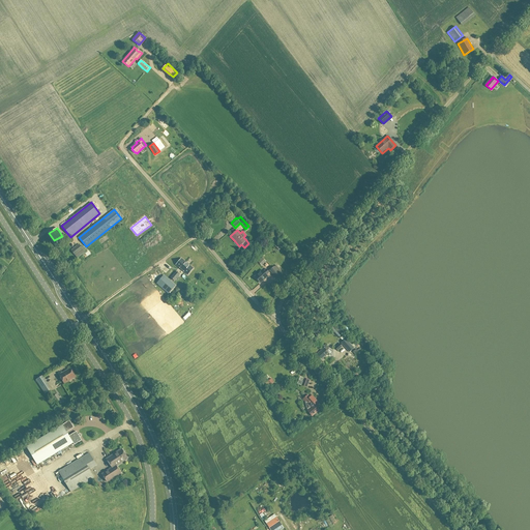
[(85,252),(79,244),(71,251),(77,258),(85,252)]
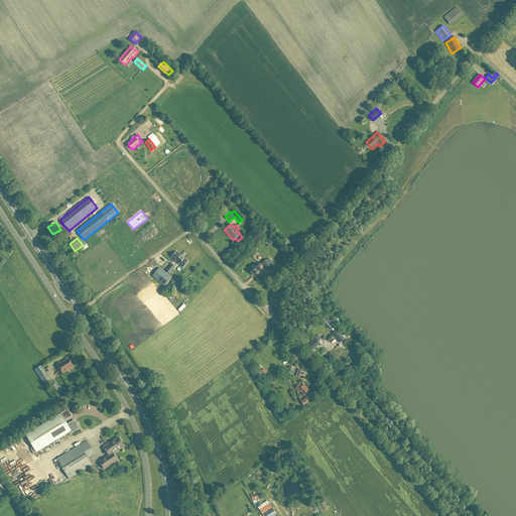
[(187,262),(184,258),(176,252),(171,258),(179,264),(183,267),(187,262)]
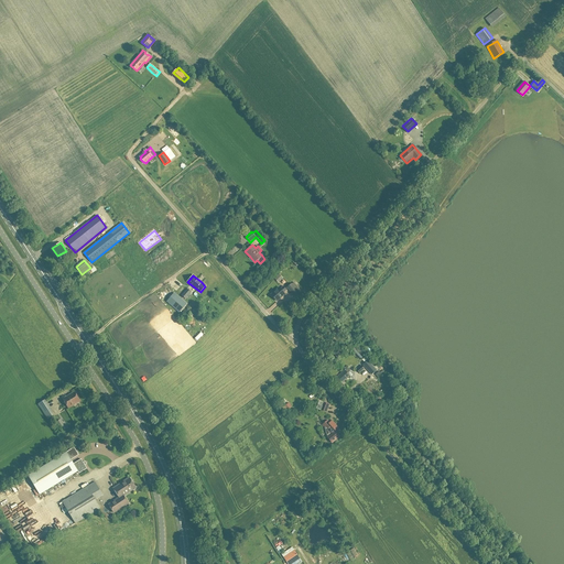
[(288,288),(292,293),(294,296),(299,292),(296,290),(299,288),(293,282),(288,288)]
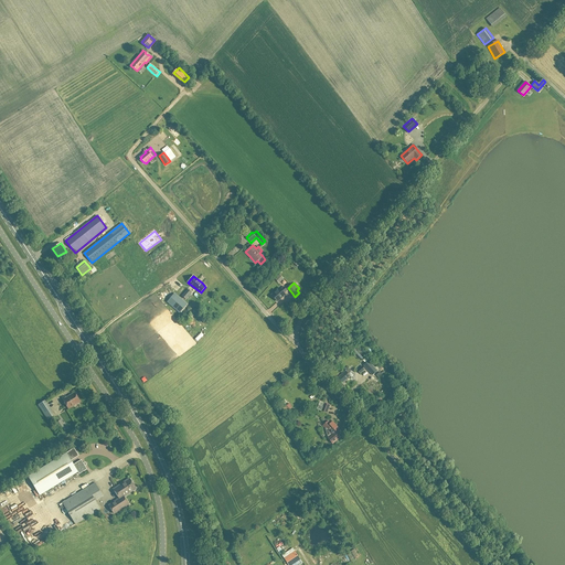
[(284,292),(287,290),(284,287),(281,289),(279,288),(272,296),(277,301),(285,295),(284,292)]
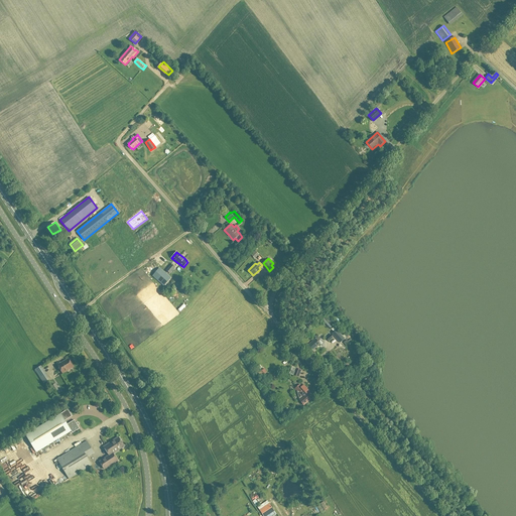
[(159,268),(153,276),(164,285),(170,278),(159,268)]
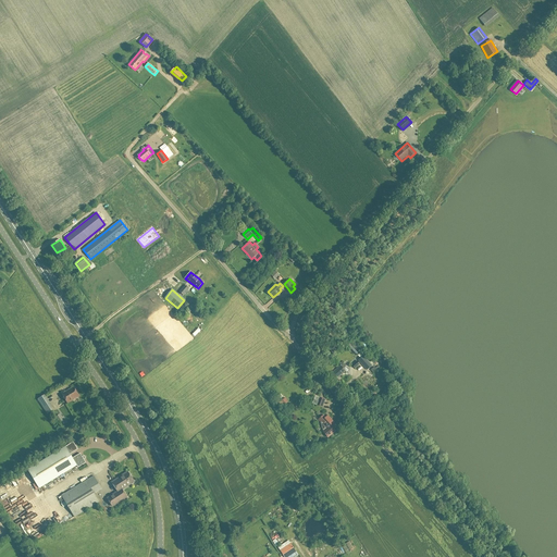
[(356,355),(358,353),(349,345),(348,346),(356,355)]
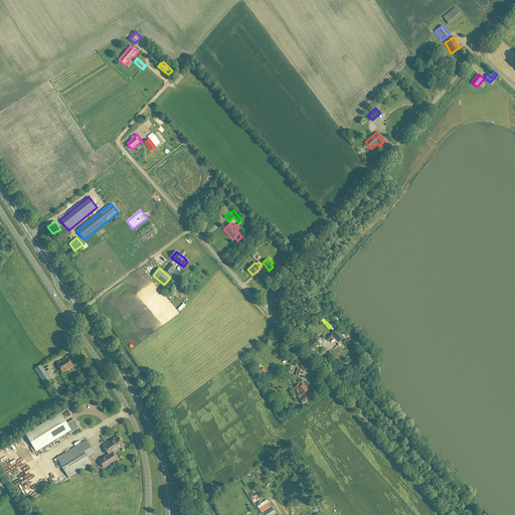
[(336,329),(331,333),(339,342),(344,338),(336,329)]
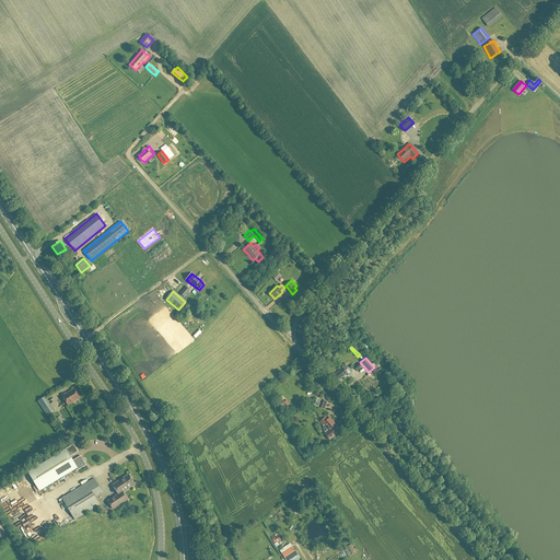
[(351,372),(348,369),(345,365),(342,368),(334,375),(339,381),(347,374),(348,375),(351,372)]
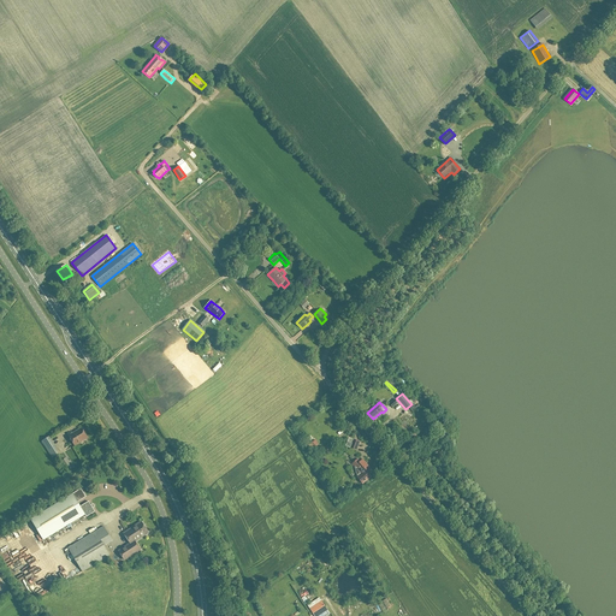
[(86,439),(86,438),(87,438),(82,428),(69,437),(75,445),(81,440),(82,442),(86,439)]
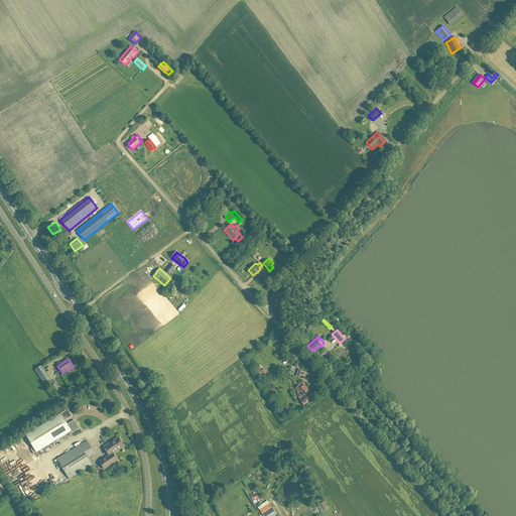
[(49,379),(41,366),(35,370),(43,383),(49,379)]
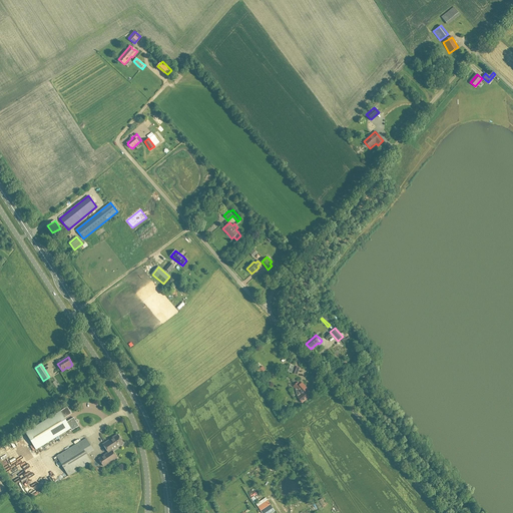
[(297,375),(299,368),(291,365),(289,372),(297,375)]
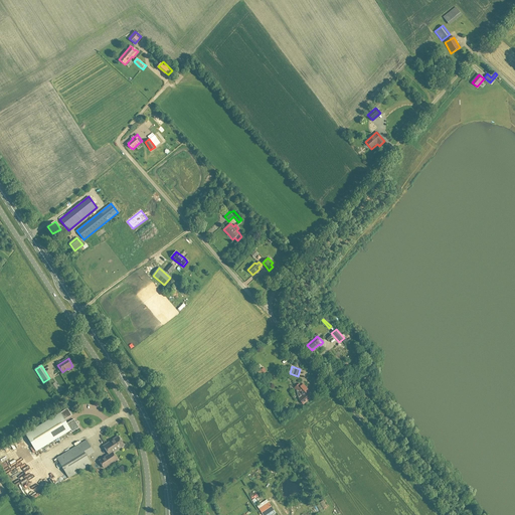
[(306,387),(304,384),(301,386),(299,384),(294,388),(297,390),(298,389),(303,395),(299,399),(304,404),(310,398),(308,396),(311,393),(306,388),(306,387)]
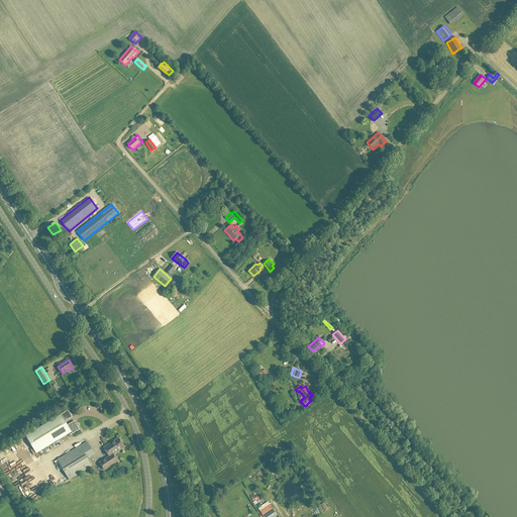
[(72,417),(68,410),(25,436),(36,453),(72,432),(73,434),(80,429),(75,421),(68,425),(65,421),(72,417)]
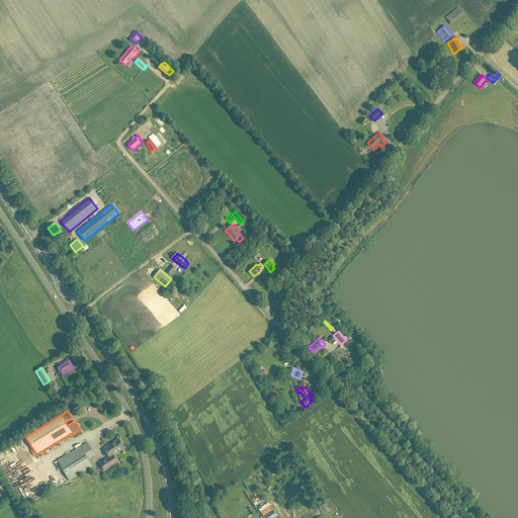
[(104,448),(109,457),(113,454),(113,455),(124,448),(118,438),(104,448)]
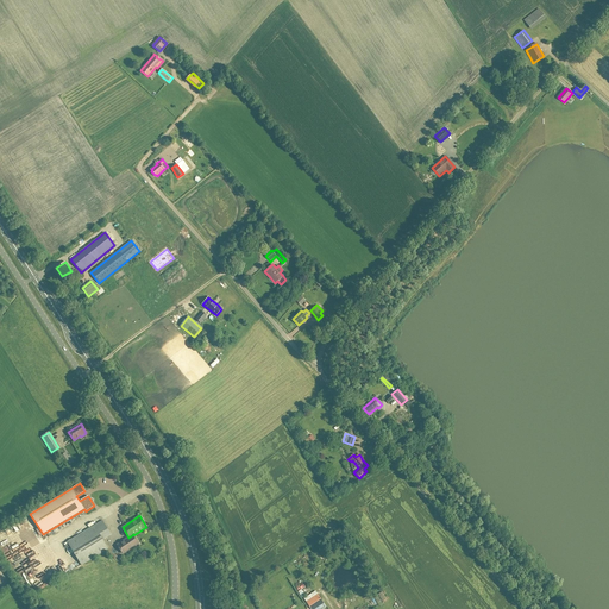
[(100,535),(108,531),(102,521),(67,542),(81,565),(108,550),(100,535)]
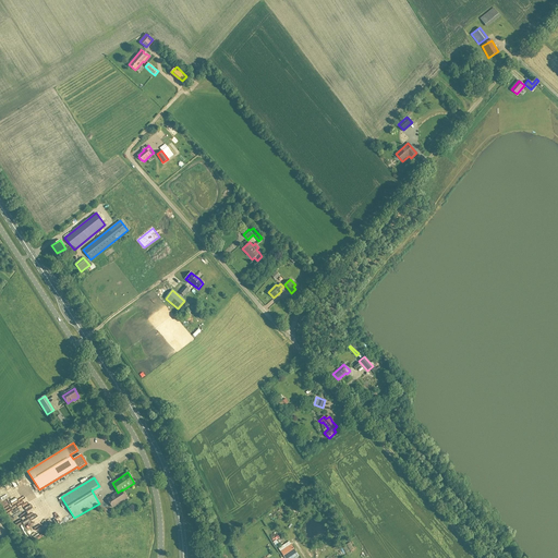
[(122,489),(118,493),(108,499),(112,508),(128,498),(122,490),(122,489)]
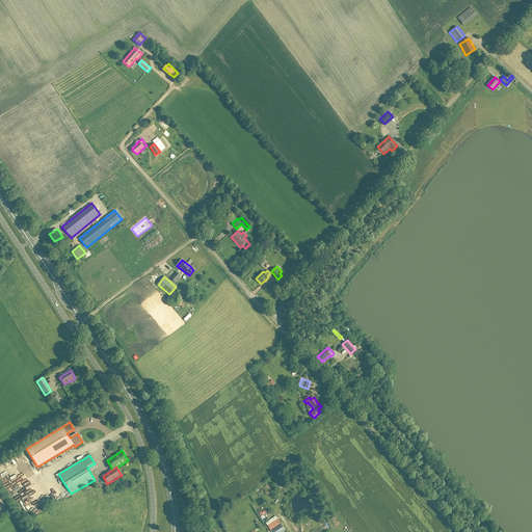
[(271,531),(282,531),(285,530),(278,520),(268,527),(271,531)]
